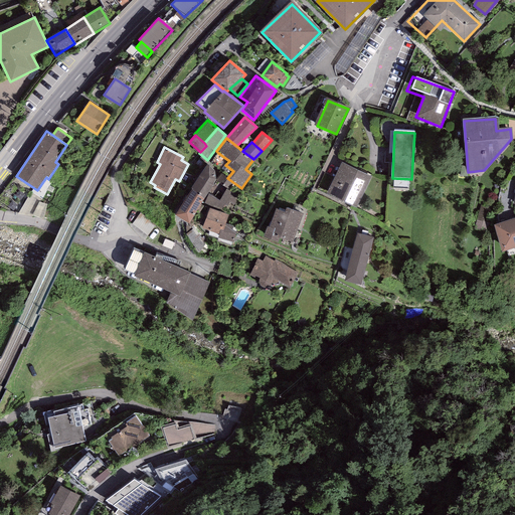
[(229,161),(218,153),(210,163),(222,172),(216,180),(229,190),(234,183),(227,178),(233,171),(225,165),(229,161)]
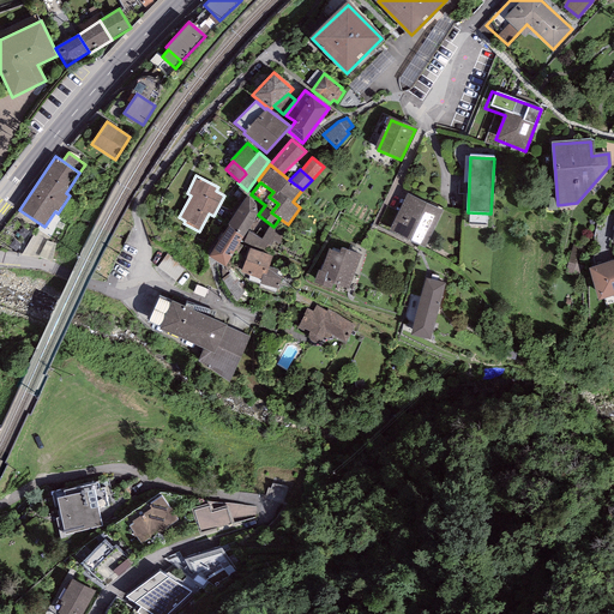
[(256,204),(247,196),(227,226),(228,226),(244,238),(248,229),(253,232),(259,222),(254,220),(257,215),(256,204)]
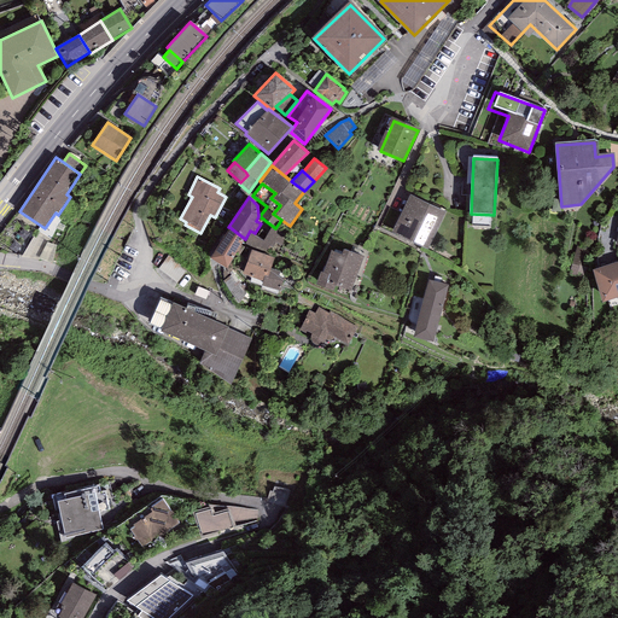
[(444,213),(410,197),(394,232),(427,248),(444,213)]
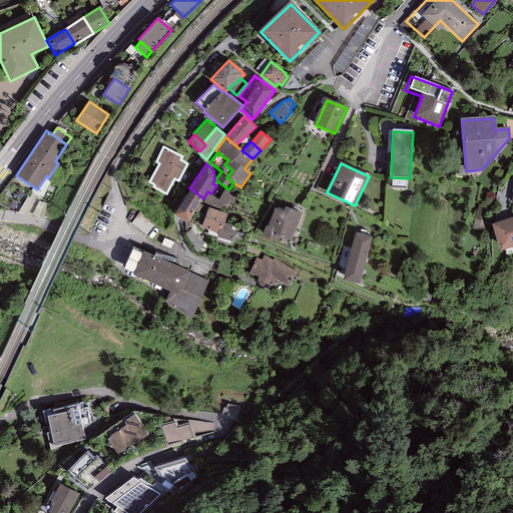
[(190,188),(174,214),(187,223),(203,198),(190,188)]
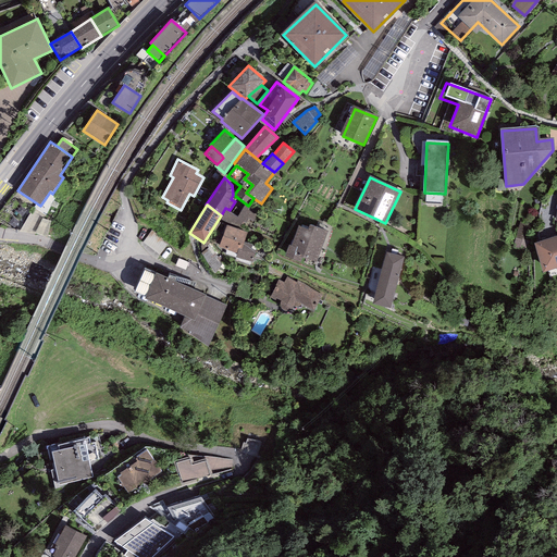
[(259,212),(245,205),(237,217),(225,210),(221,220),(239,227),(242,224),(246,223),(248,218),(254,222),(259,212)]
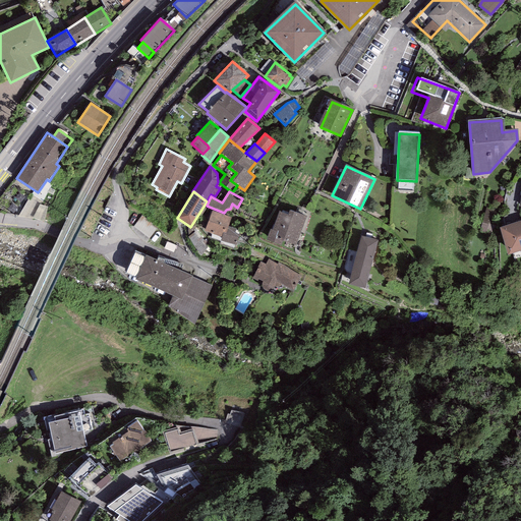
[(40,206),(40,219),(48,219),(48,205),(40,206)]
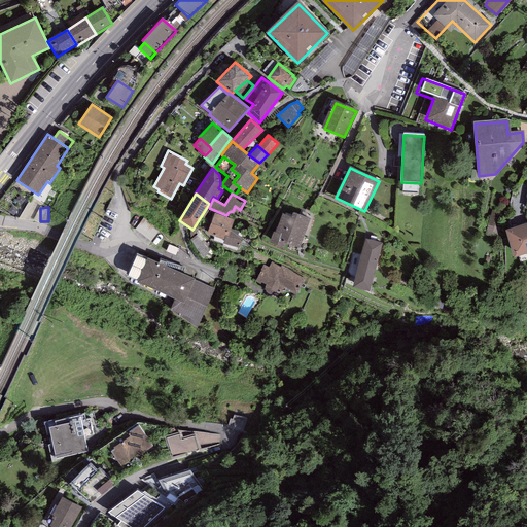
[(503,214),(492,211),(487,233),(498,235),(503,214)]
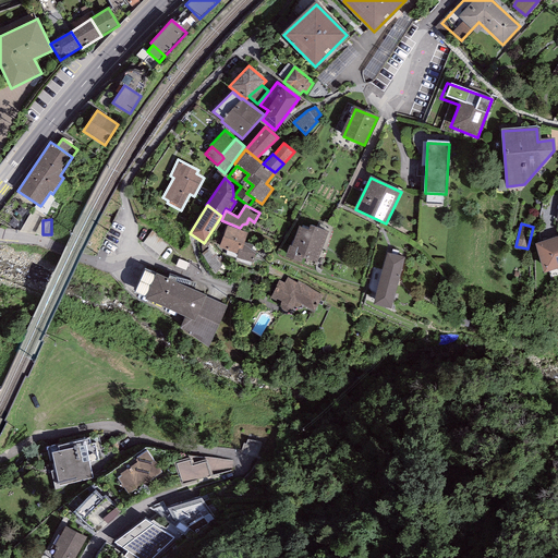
[(247,233),(227,226),(219,247),(237,254),(235,258),(253,263),(257,251),(252,250),(253,245),(244,242),(247,233)]
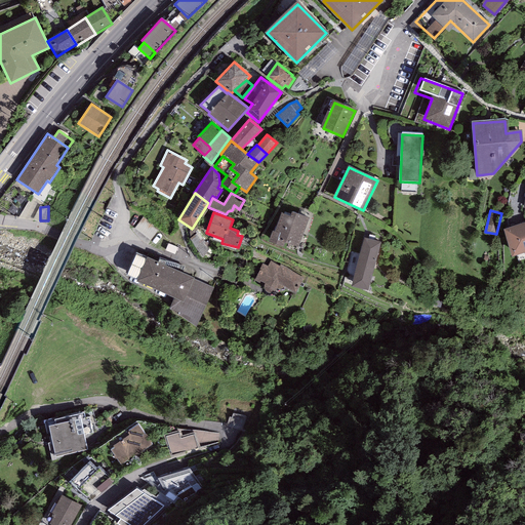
[(281,215),(275,233),(273,232),(270,241),(283,246),(285,242),(297,246),(308,218),(292,213),(291,218),(281,215)]
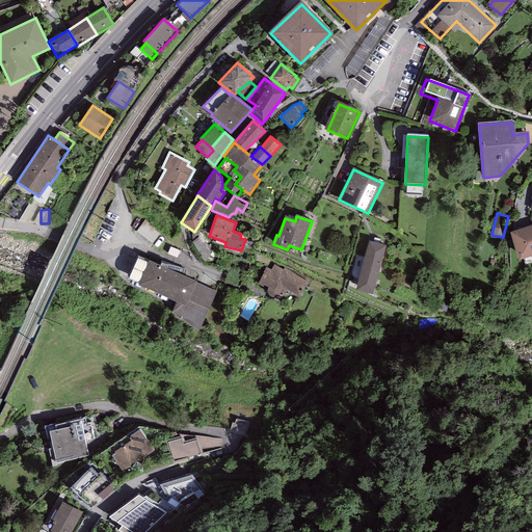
[(531,227),(511,234),(520,259),(531,255),(531,227)]
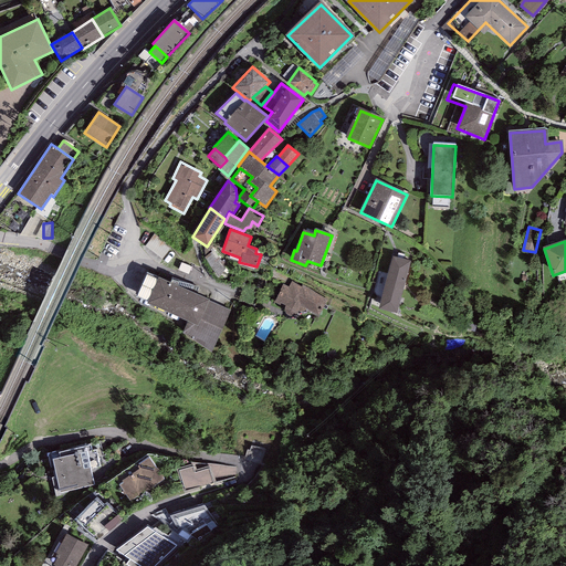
[(213,250),(206,258),(218,279),(227,269),(213,250)]
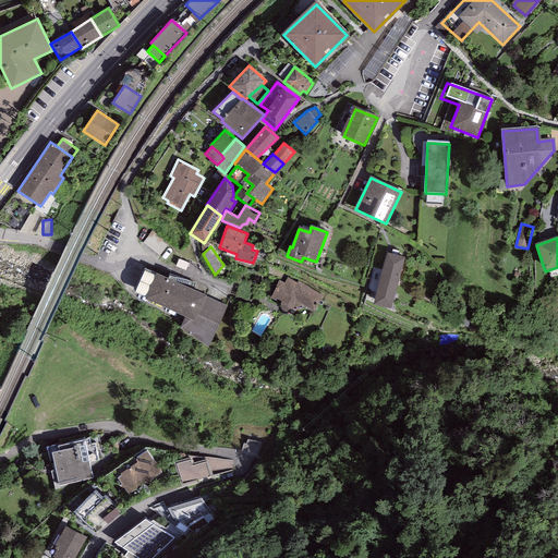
[(403,259),(389,256),(377,303),(391,307),(403,259)]
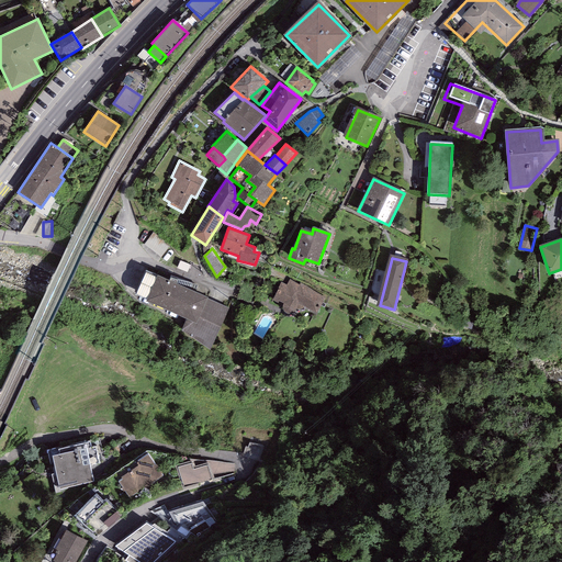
[(227,305),(149,269),(137,293),(187,316),(179,332),(209,346),(227,305)]
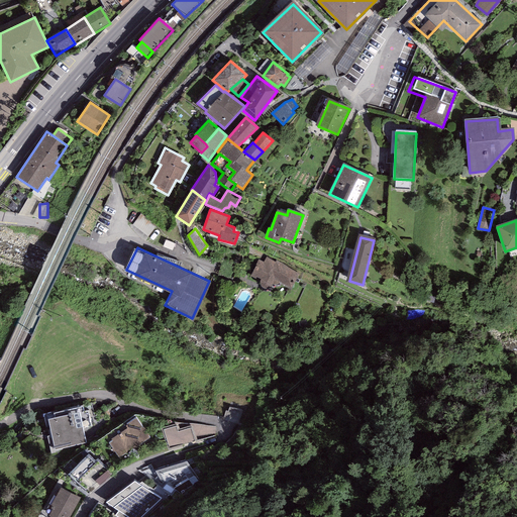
[(275,262),(266,256),(264,262),(259,260),(250,277),(260,281),(260,282),(260,284),(261,286),(263,288),(264,289),(266,289),(268,289),(270,288),(273,285),(275,285),(278,284),(280,283),(291,288),(299,274),(276,261),(275,262)]
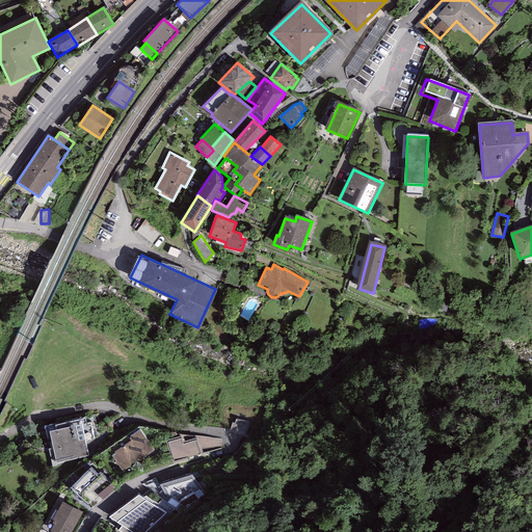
[(88,416),(43,427),(53,463),(90,456),(85,442),(96,439),(88,416)]
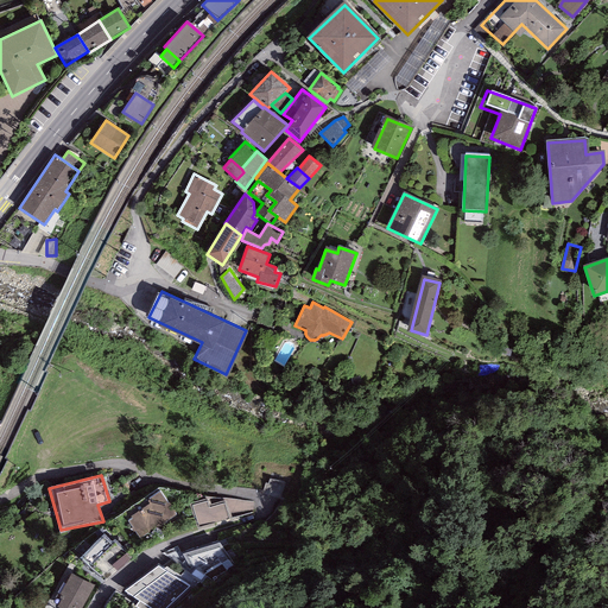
[(168,504),(159,493),(147,501),(150,504),(131,517),(132,519),(128,521),(140,539),(149,533),(150,534),(177,515),(169,502),(168,504)]
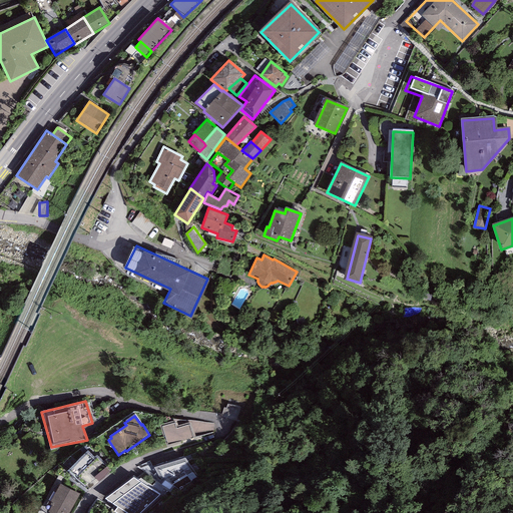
[(174,423),(162,427),(167,445),(193,438),(189,425),(176,429),(174,423)]
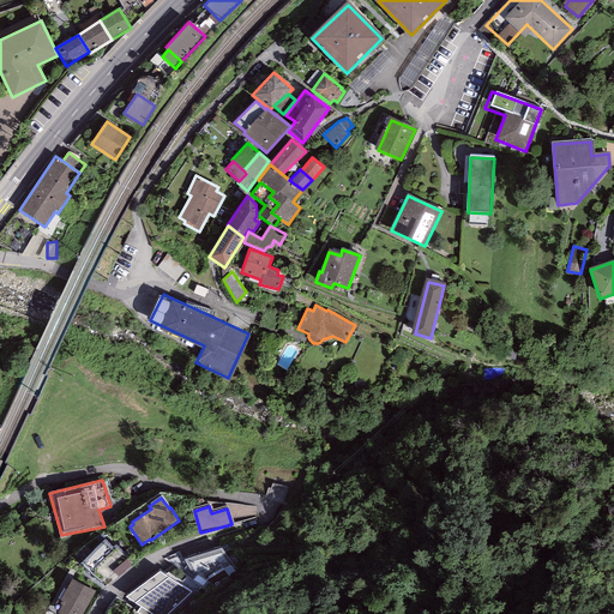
[(115,549),(104,540),(80,564),(108,587),(132,563),(116,548),(115,549)]
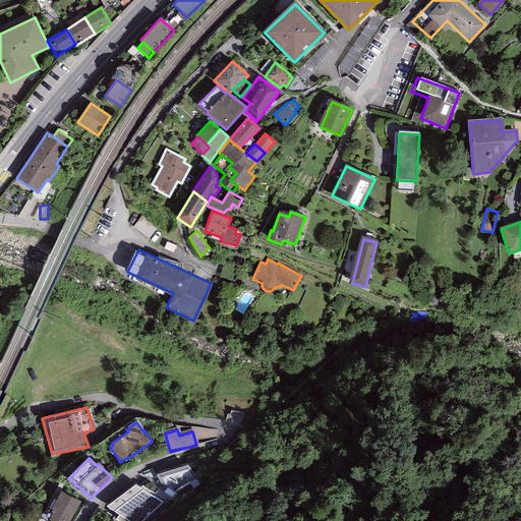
[(188,465),(156,474),(166,490),(163,493),(175,503),(201,485),(188,465)]
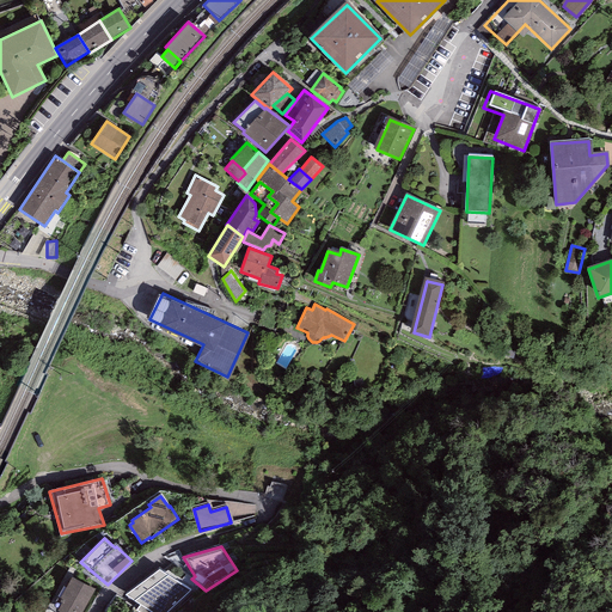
[(167,611),(190,589),(159,570),(126,595),(152,611),(167,611)]
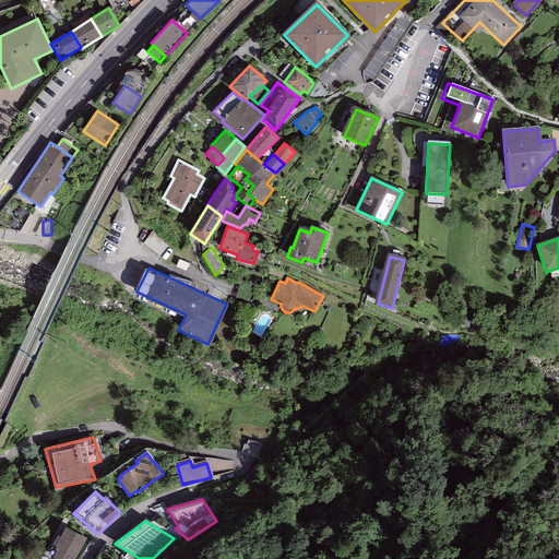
[(75,558),(86,538),(66,527),(55,546),(56,547),(55,550),(57,551),(52,558),(55,558),(75,558)]
